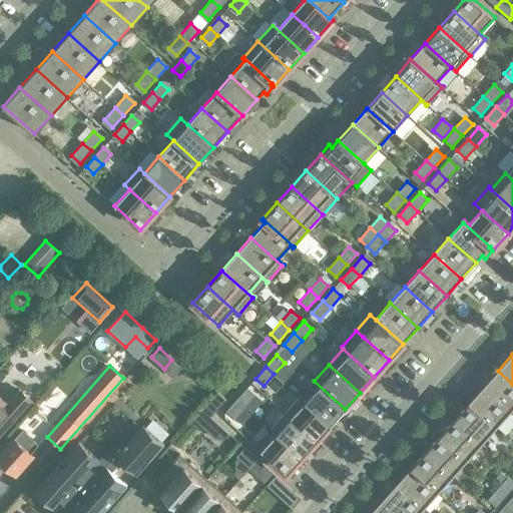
[(512,409),(512,384),(498,371),(483,387),(511,411),(512,409)]
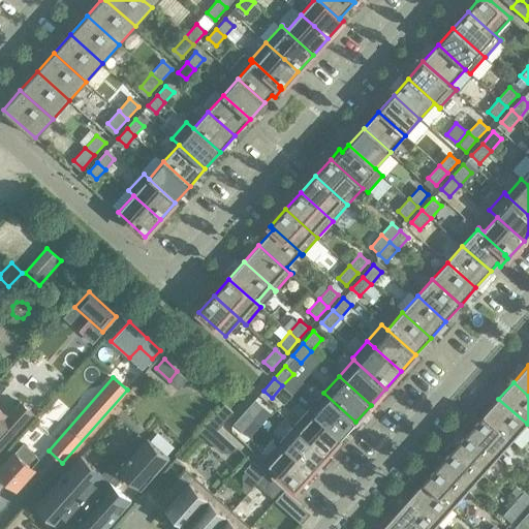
[(341,438),(355,422),(323,393),(309,409),(341,438)]
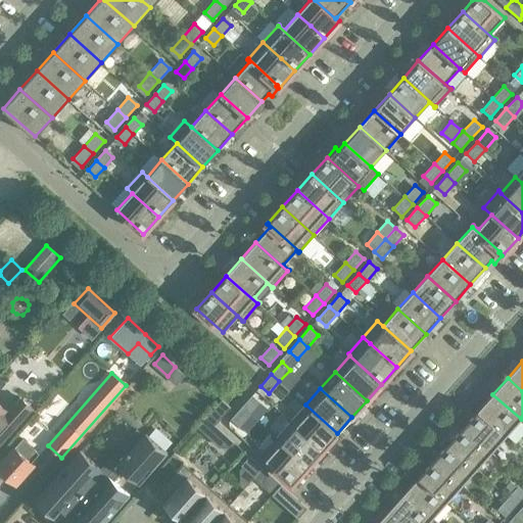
[(521,419),(492,394),(478,411),(506,436),(521,419)]
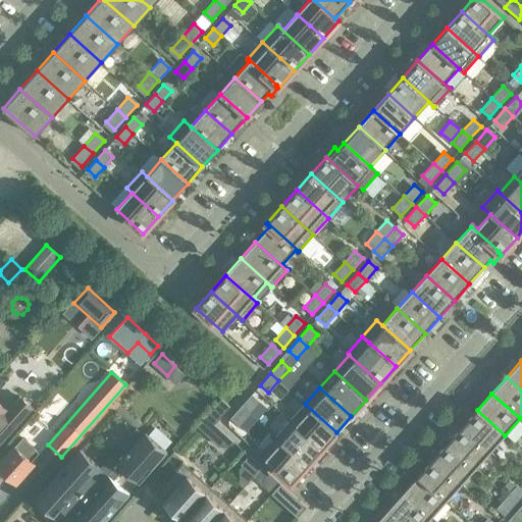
[(252,395),(242,406),(250,413),(260,402),(252,395)]
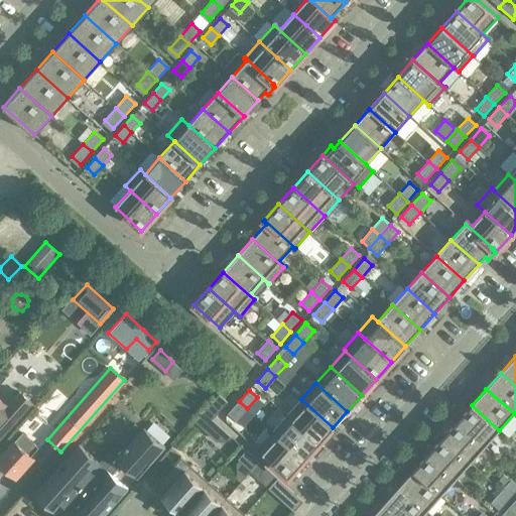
[(0,437),(32,403),(19,392),(8,405),(0,398),(0,437)]
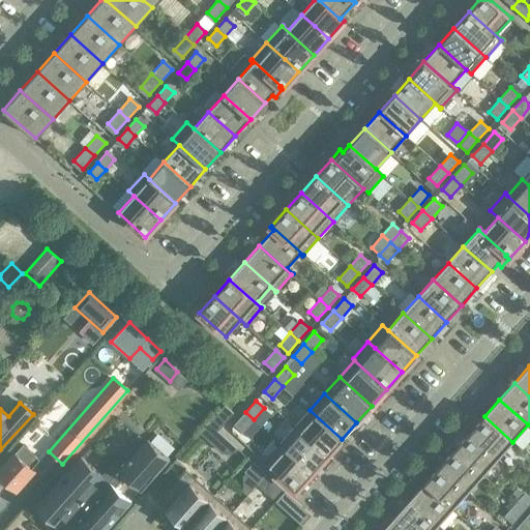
[(342,439),(310,410),(294,428),(326,455),(342,439)]
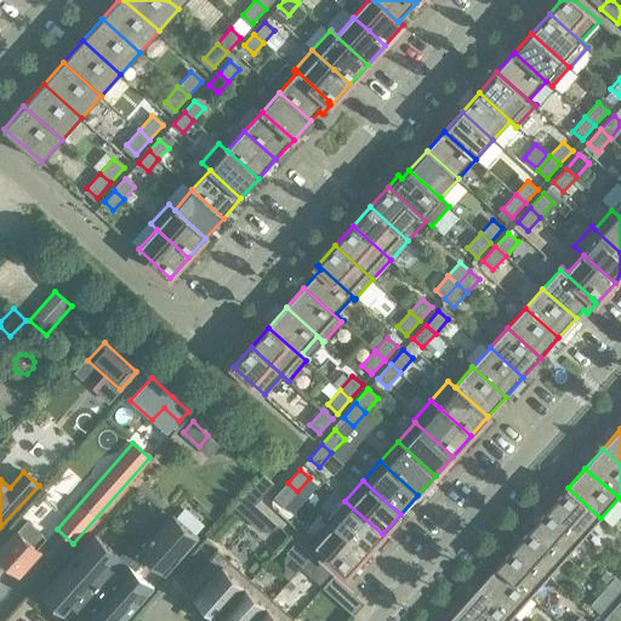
[(288,483),(274,497),(284,506),(297,491),(288,483)]
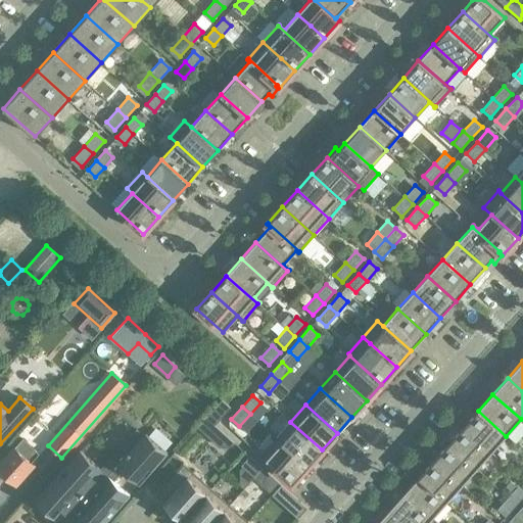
[(506,436),(478,411),(463,427),(491,453),(506,436)]
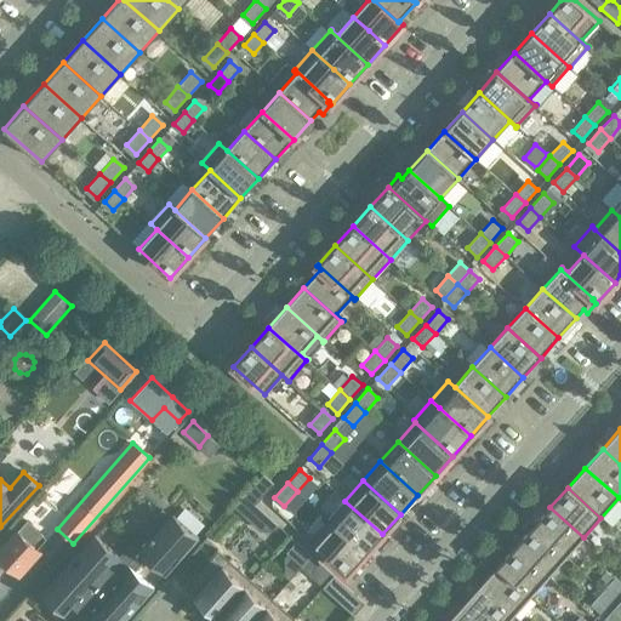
[(382,534),(345,501),(328,519),(365,553),(382,534)]
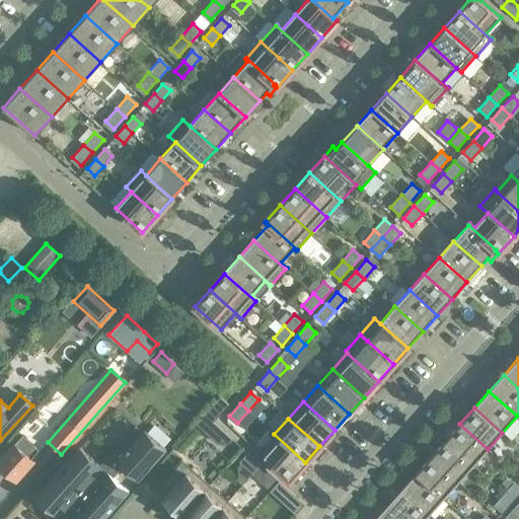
[(233,440),(214,423),(206,432),(224,449),(233,440)]
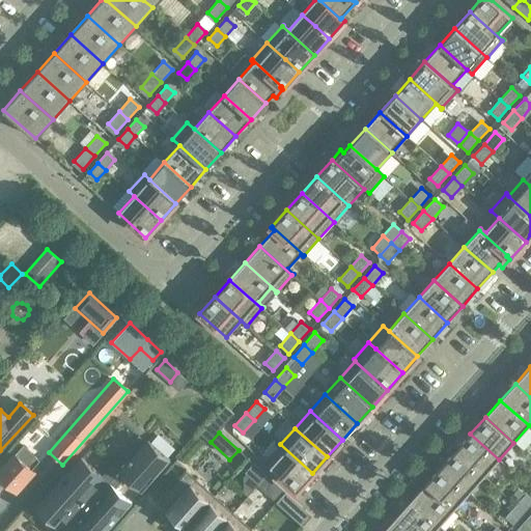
[(499,459),(470,434),(455,450),(483,476),(499,459)]
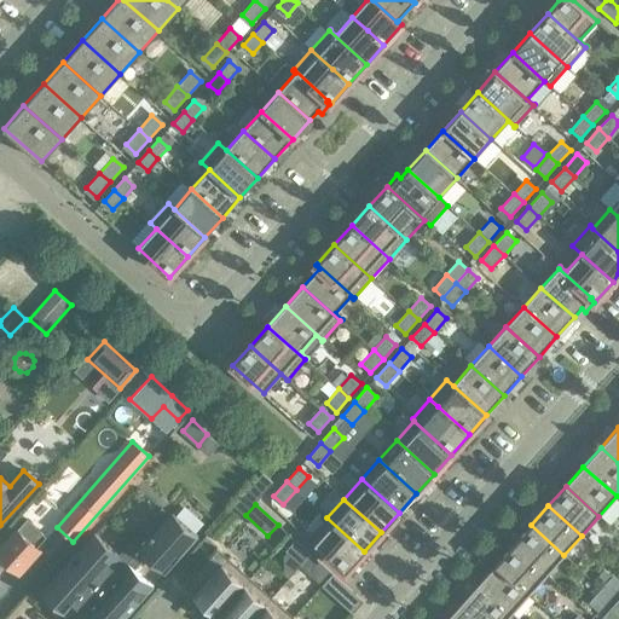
[(165,573),(198,536),(173,513),(171,516),(162,509),(120,555),(96,533),(41,594),(67,615),(70,612),(79,618),(77,618),(123,618),(154,585),(136,570),(146,557),(165,573)]
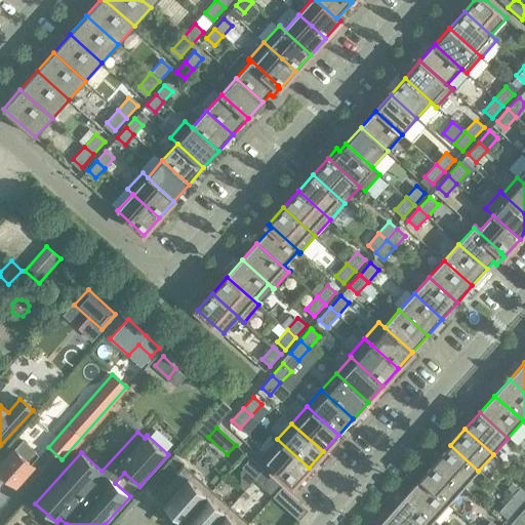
[(309,468),(277,439),(261,456),(293,485),(309,468)]
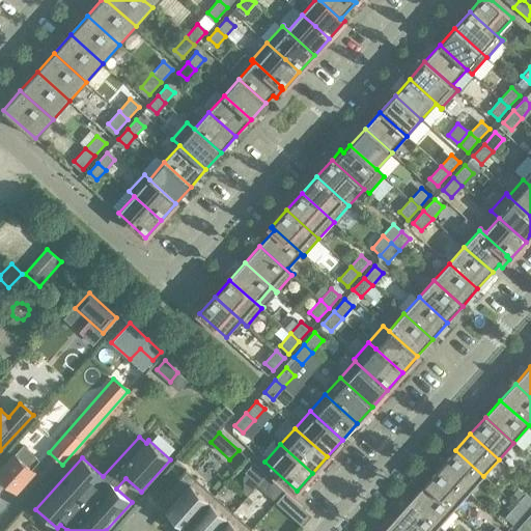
[(32,469),(39,460),(23,445),(0,470),(0,476),(17,492),(35,472),(32,469)]
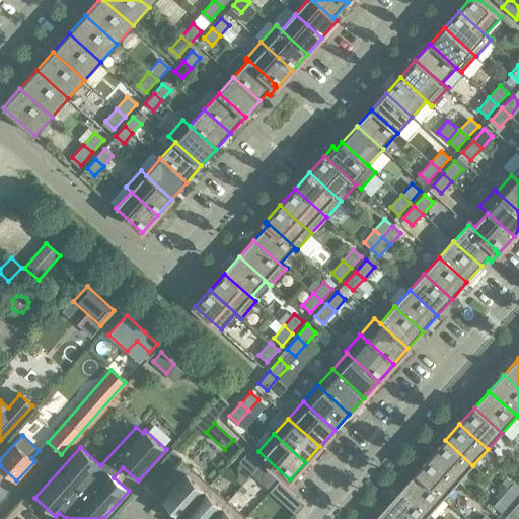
[(472,465),(445,440),(430,457),(458,482),(472,465)]
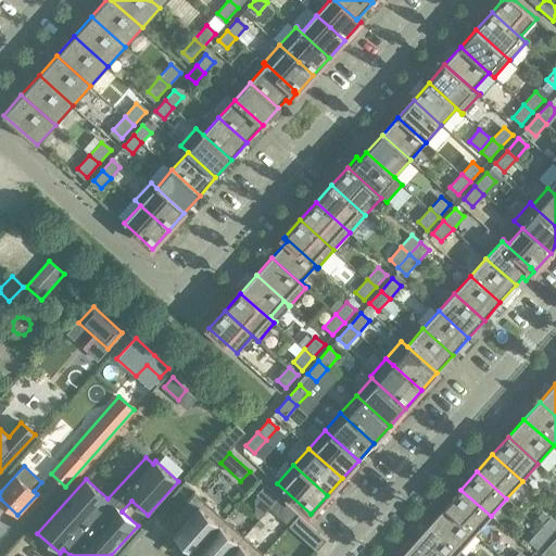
[(279,497),(265,485),(256,495),(269,507),(279,497)]
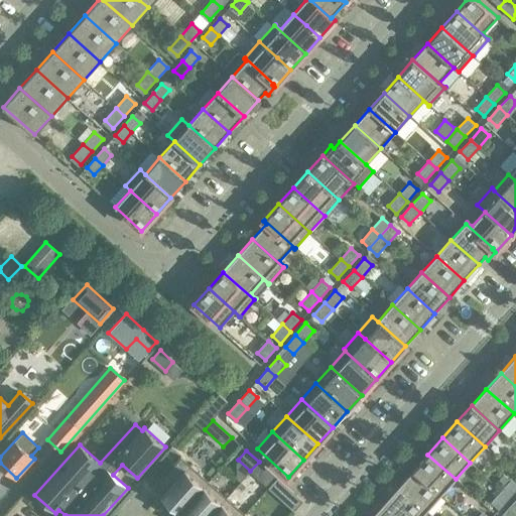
[(456,479),(427,455),(413,471),(440,495),(456,479)]
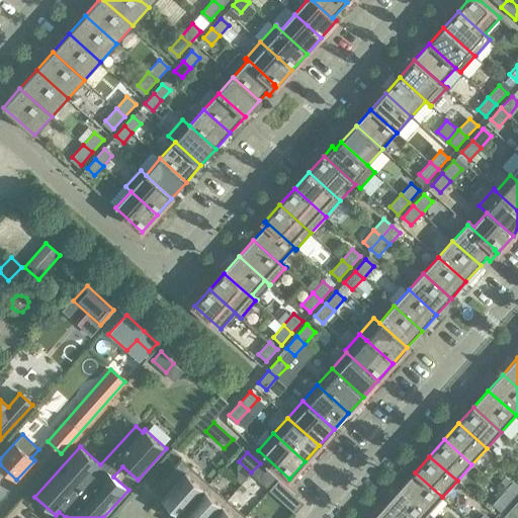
[(162,499),(181,516),(209,484),(181,458),(154,489),(163,497),(162,499)]
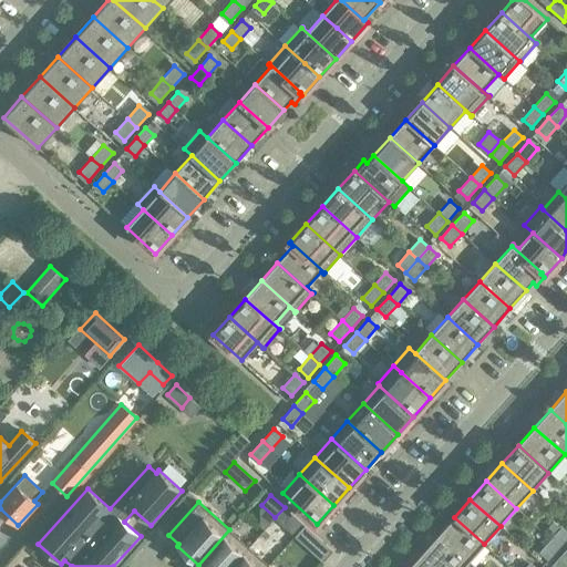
[(299,519),(285,507),(275,517),(289,531),(299,519)]
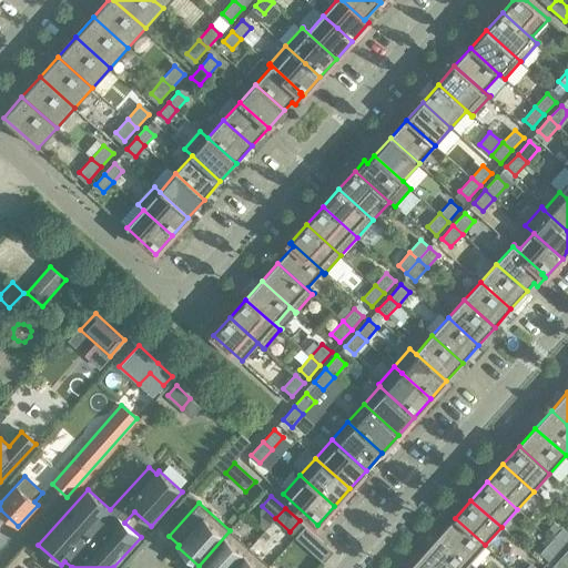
[(485,545),(455,518),(438,536),(469,564),(485,545)]
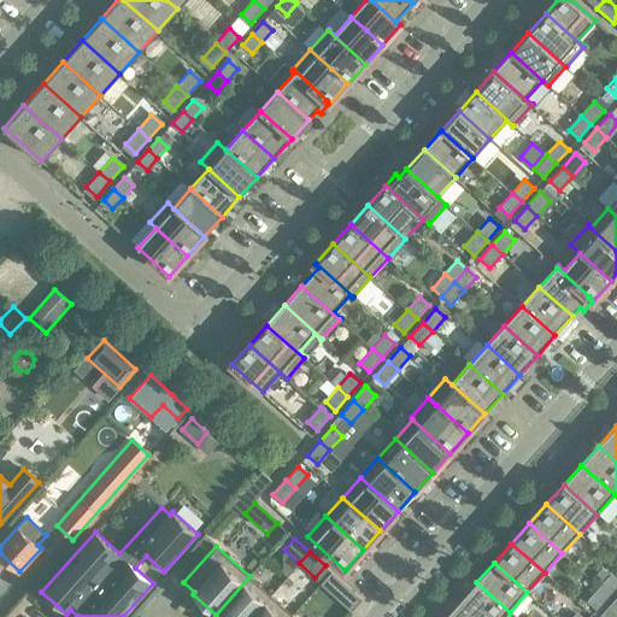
[(321,583),(352,611),(363,599),(331,571),(321,583)]
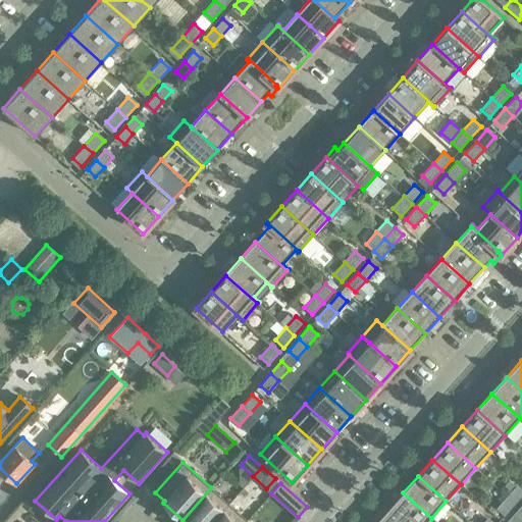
[(515,504),(521,496),(521,488),(518,484),(507,497),(515,504)]
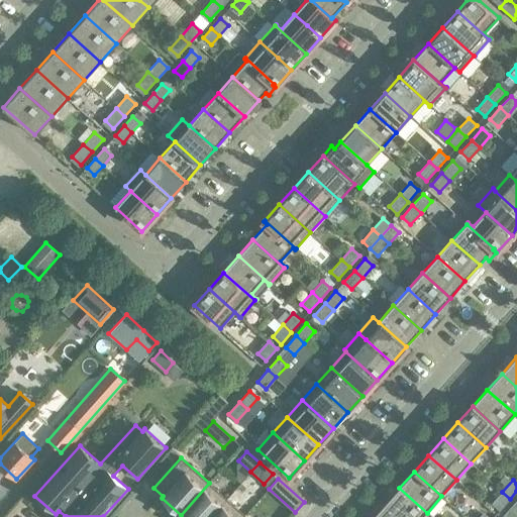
[(209,483),(181,515),(183,516),(210,516),(227,499),(209,483)]
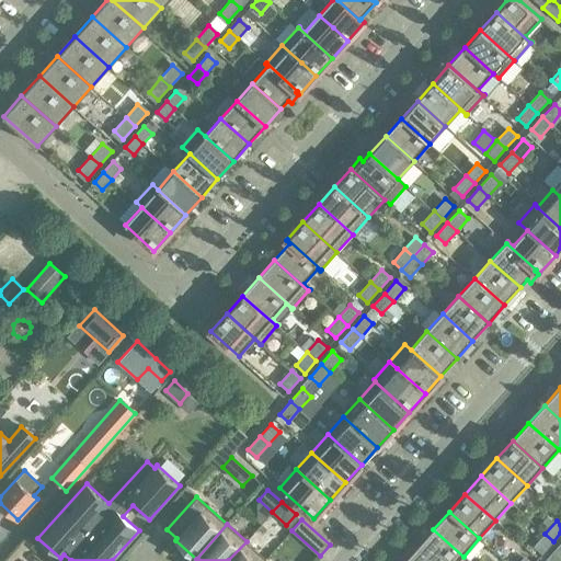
[(458,560),(464,557),(433,529),(418,547),(433,560),(458,560)]
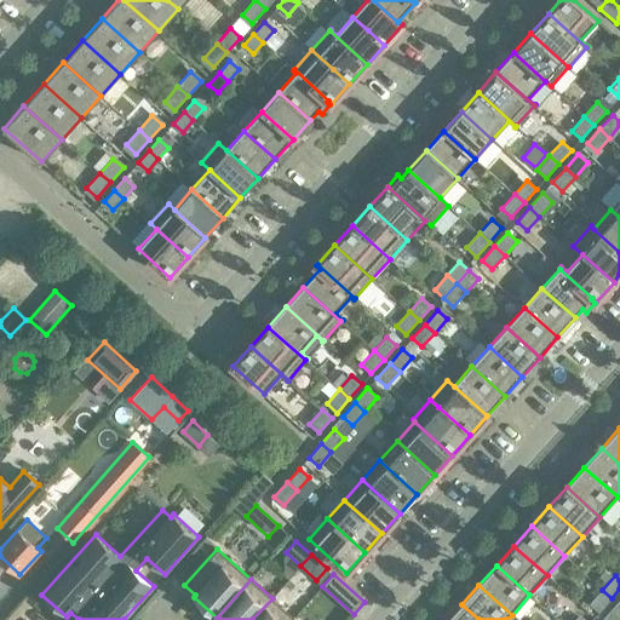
[(590,604),(600,613),(612,598),(602,590),(590,604)]
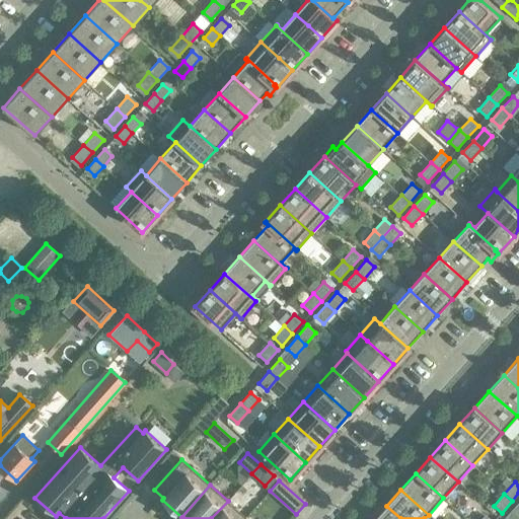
[(243,518),(246,517),(228,501),(211,518),(243,518)]
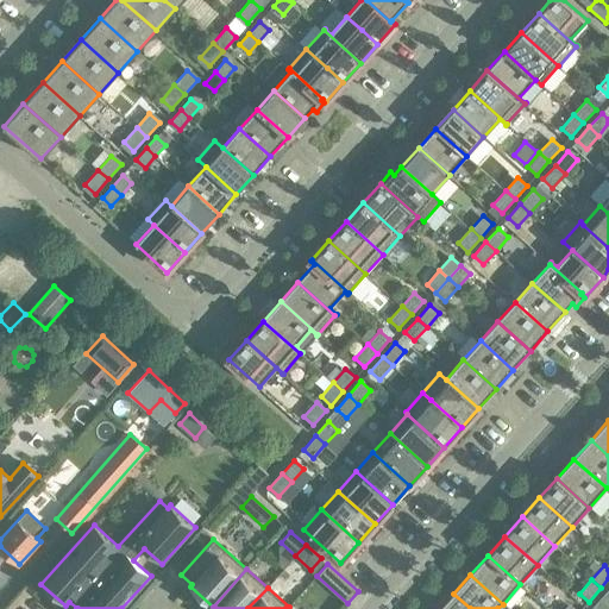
[(608,594),(607,592),(594,607),(597,608),(608,608),(608,594)]
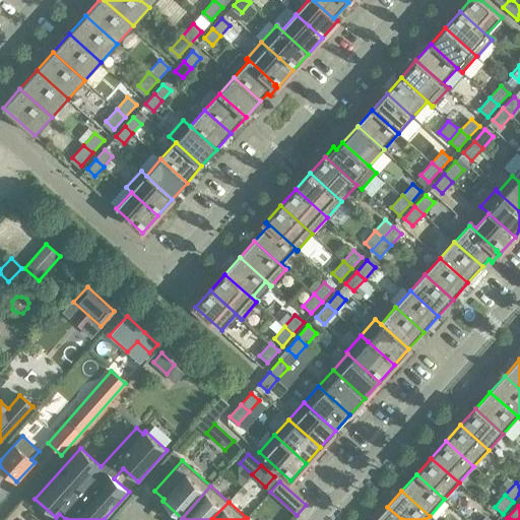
[(401,519),(387,507),(375,519),(401,519)]
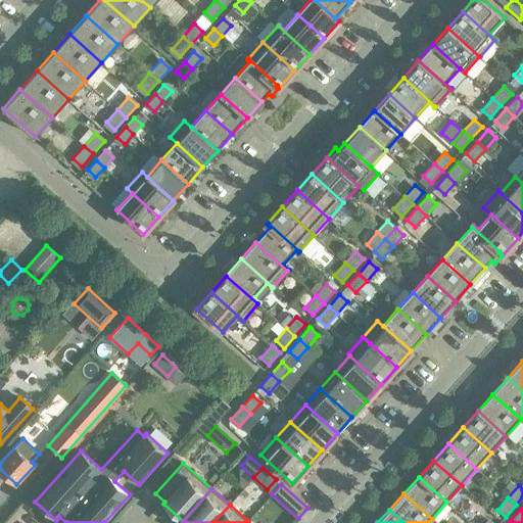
[(28,522),(14,512),(5,522),(28,522)]
